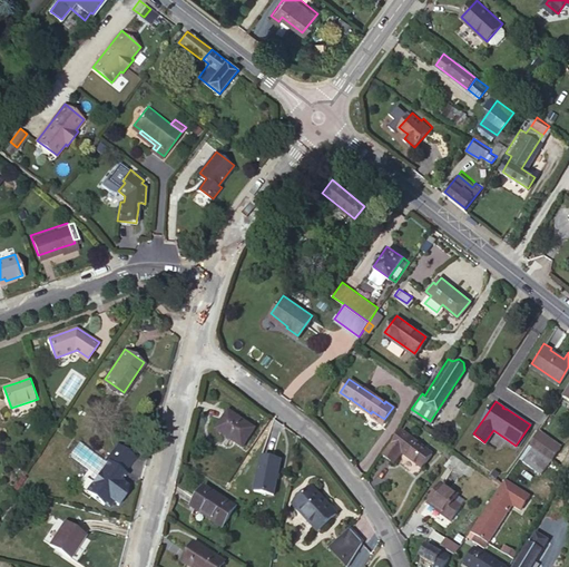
[(254,426),(228,409),(217,427),(243,443),(254,426)]
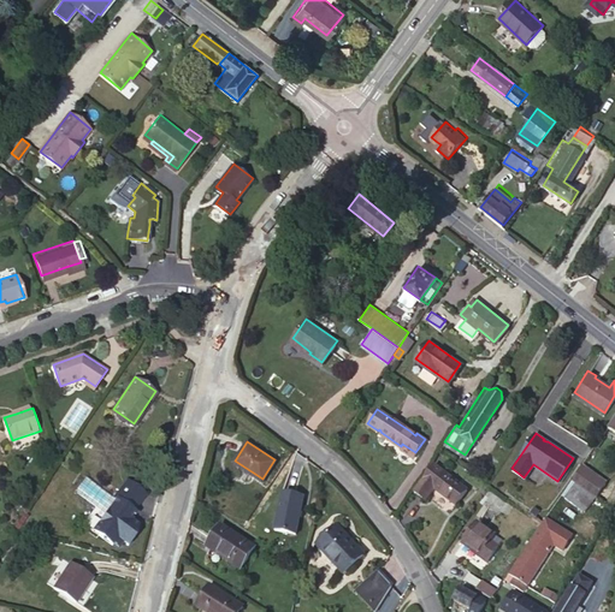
[(402,444),(401,446),(414,455),(415,452),(402,444)]
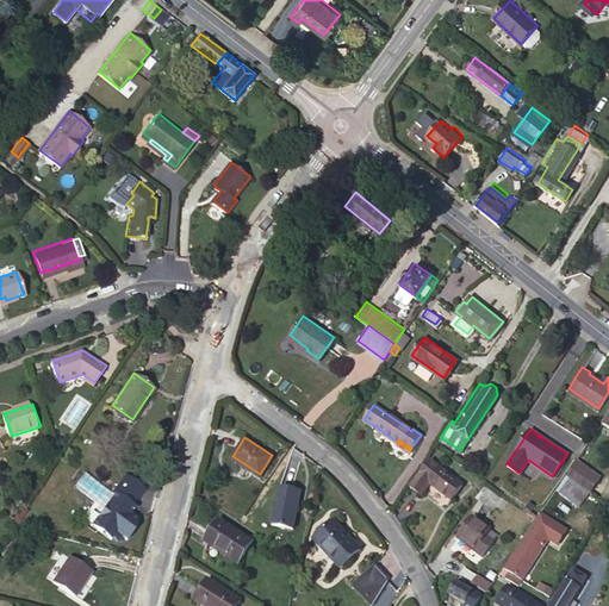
[(463,481),(430,458),(410,483),(421,492),(429,480),(451,497),(463,481)]
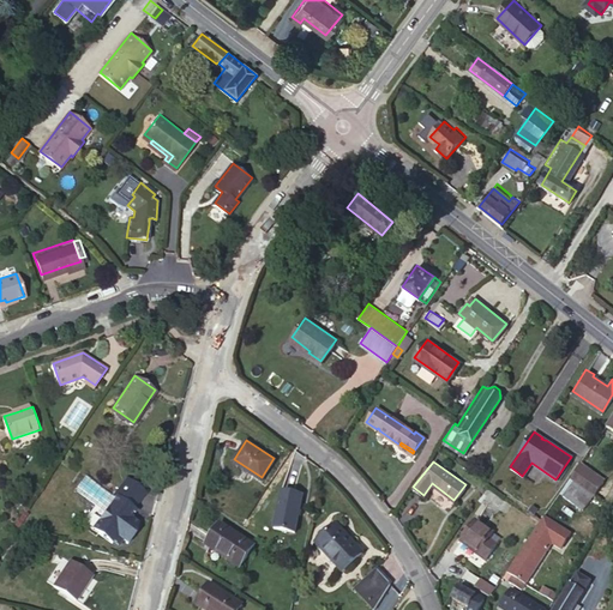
[(572,479),(593,494),(602,479),(578,464),(570,477),(572,479)]
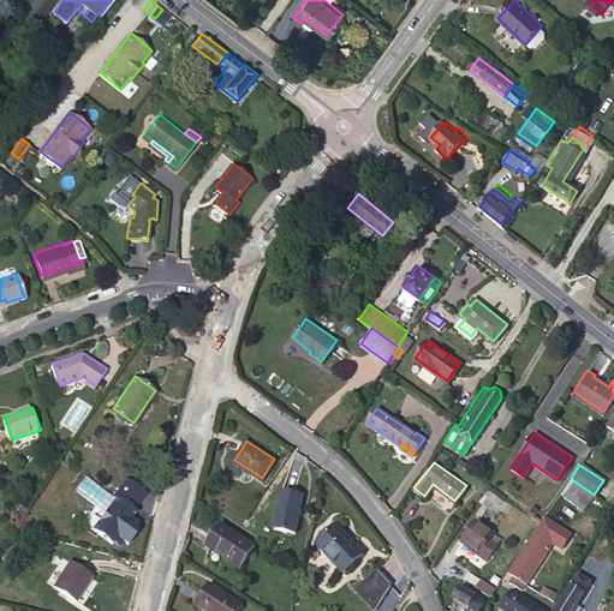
[(147,491),(127,477),(114,495),(118,496),(94,527),(99,531),(113,541),(114,539),(120,543),(124,538),(129,543),(136,533),(136,527),(138,522),(132,517),(137,510),(135,508),(147,491)]
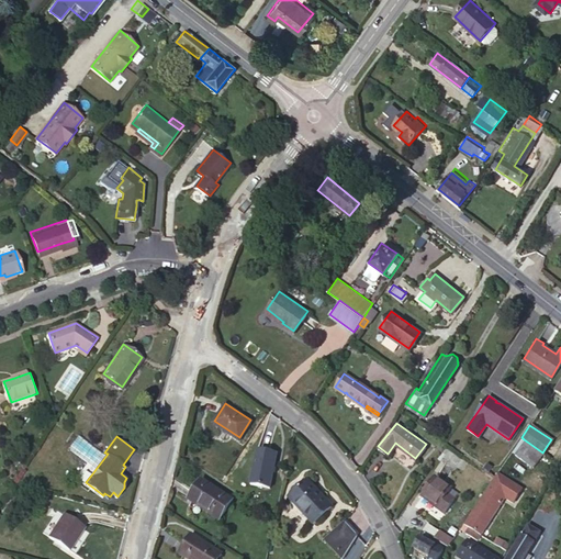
[(534,465),(542,453),(524,439),(515,453),(534,465)]
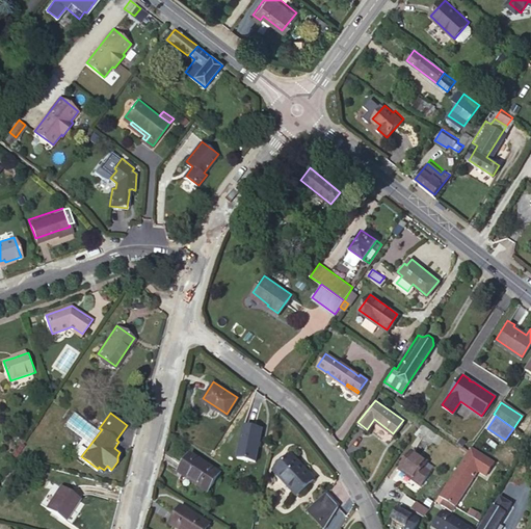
[(262,426),(244,422),(237,455),(256,459),(262,426)]
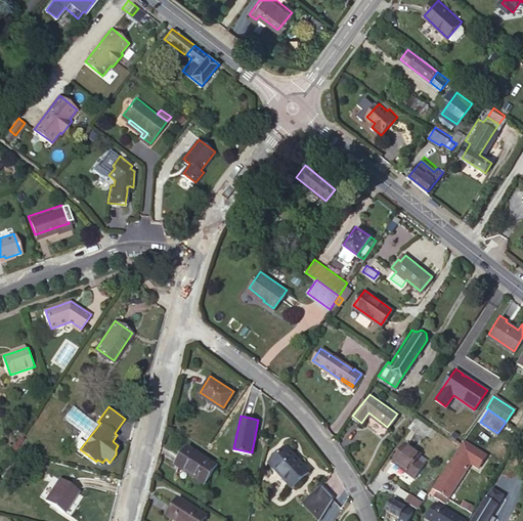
[(42,431),(32,445),(37,449),(47,433),(42,431)]
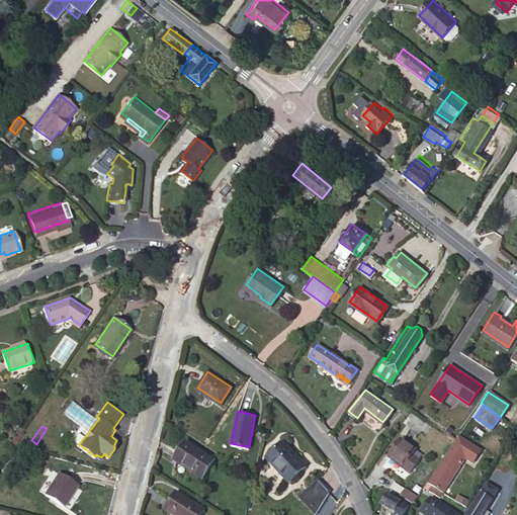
[(427,481),(442,491),(464,456),(472,460),(481,448),(459,434),(456,438),(427,481)]
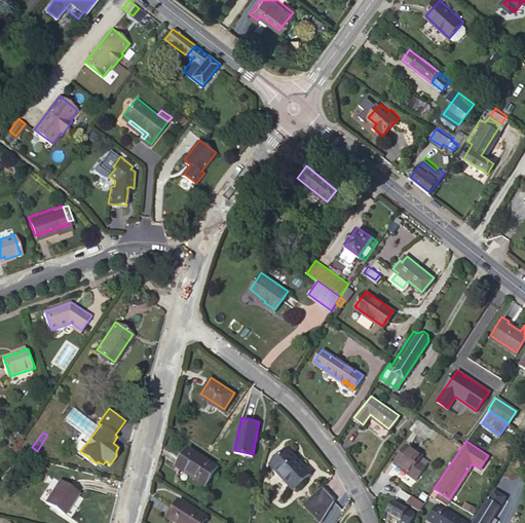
[(395,460),(403,467),(409,471),(408,473),(415,478),(425,463),(419,458),(421,454),(407,444),(395,460)]
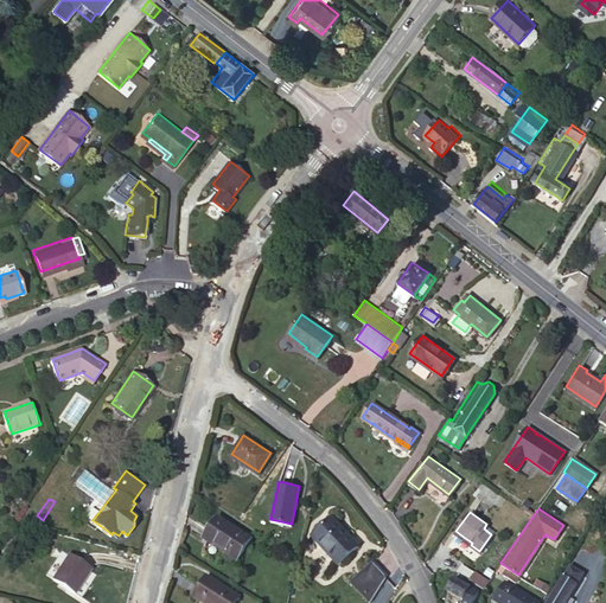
[(217,514),(211,524),(215,526),(208,538),(237,557),(250,537),(217,514)]
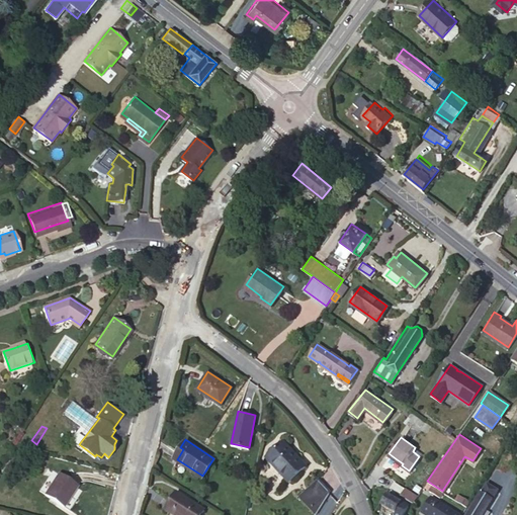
[(306,464),(283,440),(266,455),(289,481),(306,464)]
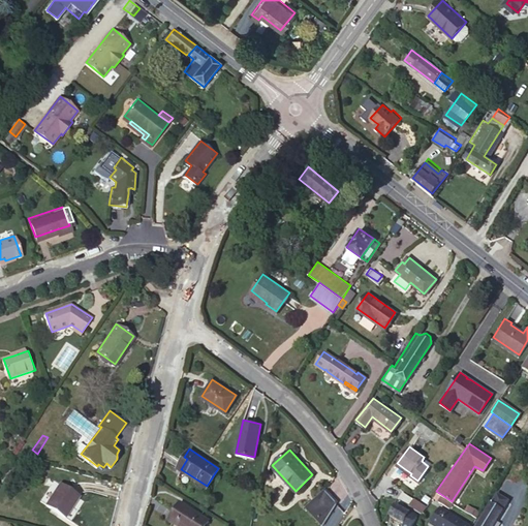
[(187,459),(184,457),(177,467),(181,469),(187,459)]
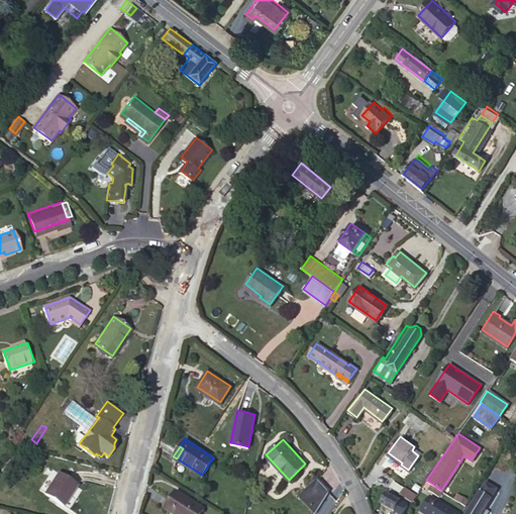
[(53,468),(39,487),(45,491),(45,492),(65,504),(78,484),(55,469),(56,468),(55,468),(54,469),(53,468)]
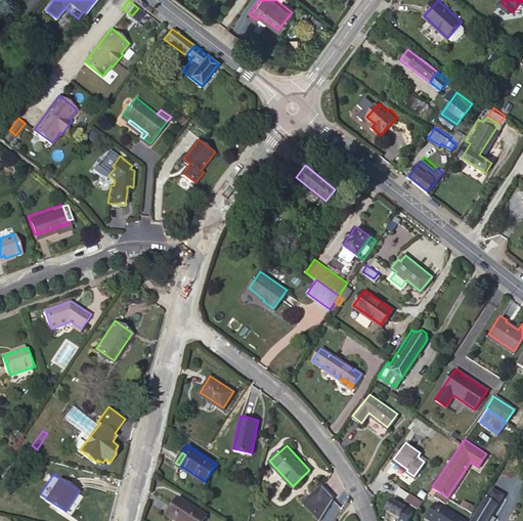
[(319,517),(333,495),(321,483),(304,501),(319,517)]
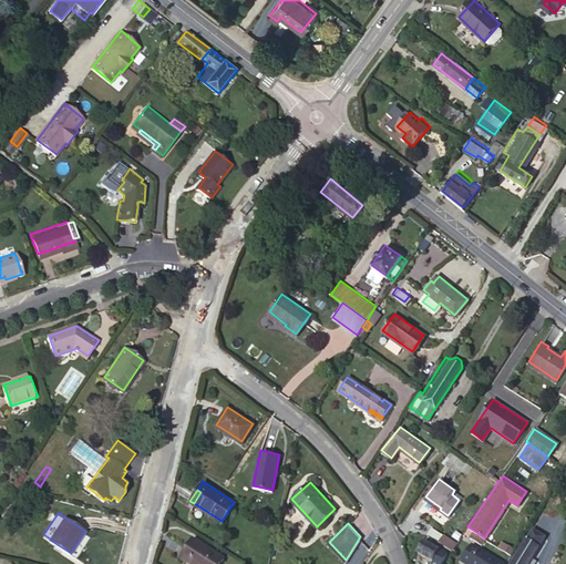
[(438,541),(443,533),(432,526),(426,533),(438,541)]
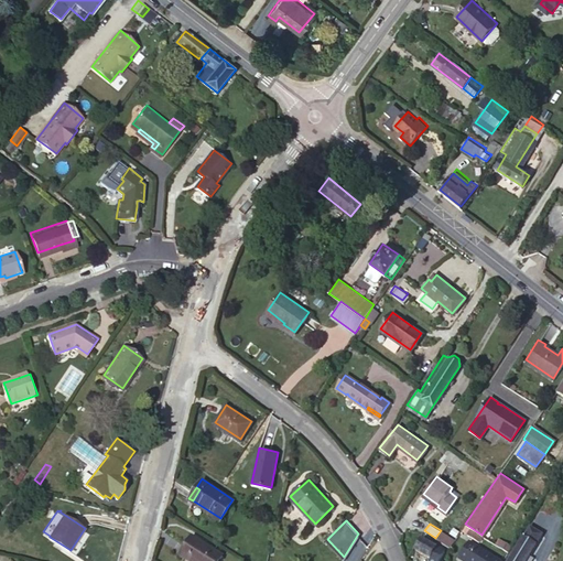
[(477,540),(482,535),(465,524),(461,530),(477,540)]
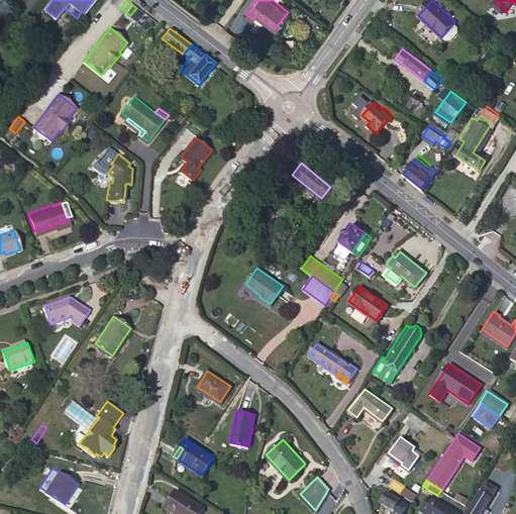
[(479,513),(496,487),(486,481),(466,513),(479,513)]
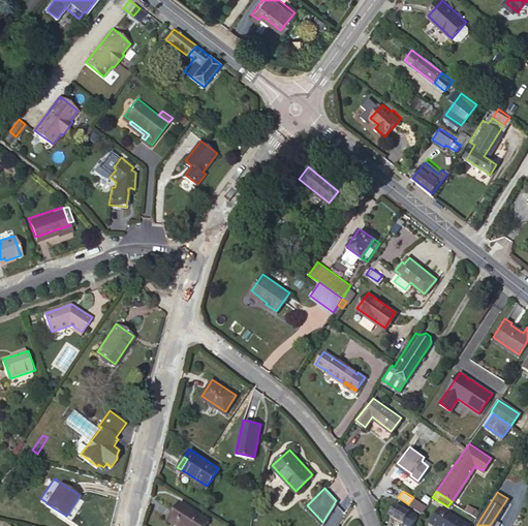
[(408,504),(422,513),(426,505),(413,497),(408,504)]
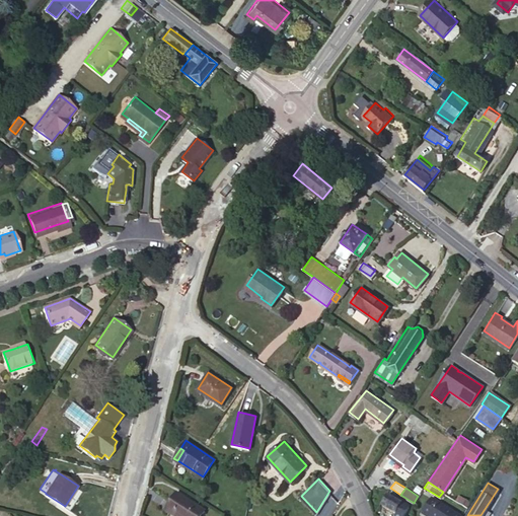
[(199,515),(205,509),(177,491),(166,508),(178,515),(199,515)]
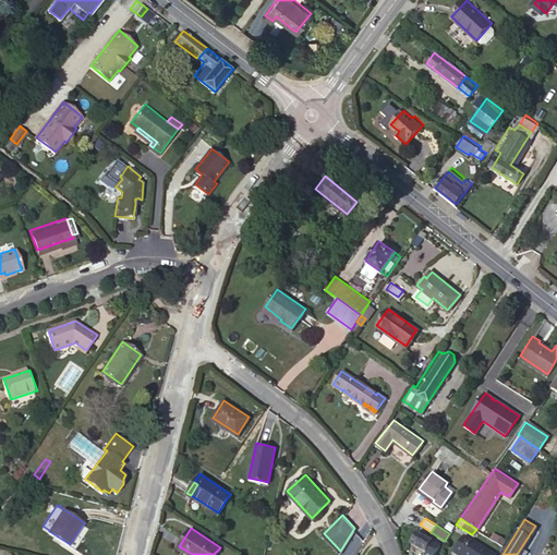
[(434,554),(439,545),(418,532),(412,543),(426,551),(423,554),(434,554)]
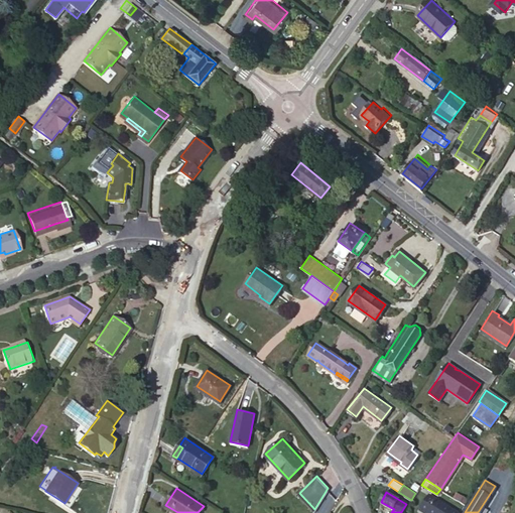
[(427,512),(460,512),(461,512),(429,494),(419,508),(427,512)]
